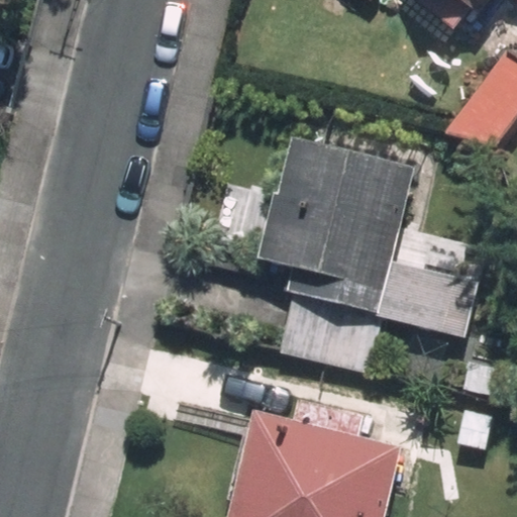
[(516,0),(410,0),(452,33),(469,13),(475,17),(488,0),(516,0)]
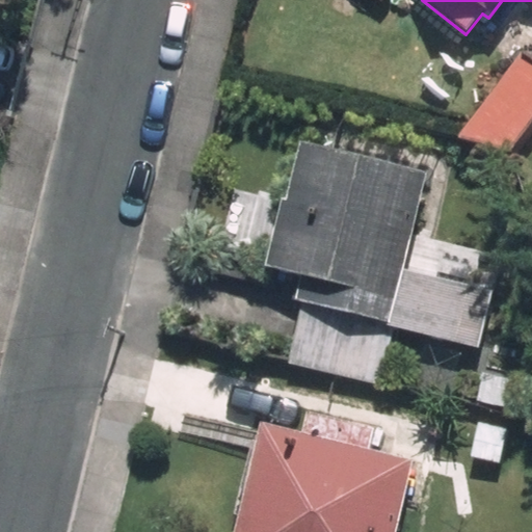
[(531,54),(525,49),(461,131),(515,144),(531,123),(531,54)]
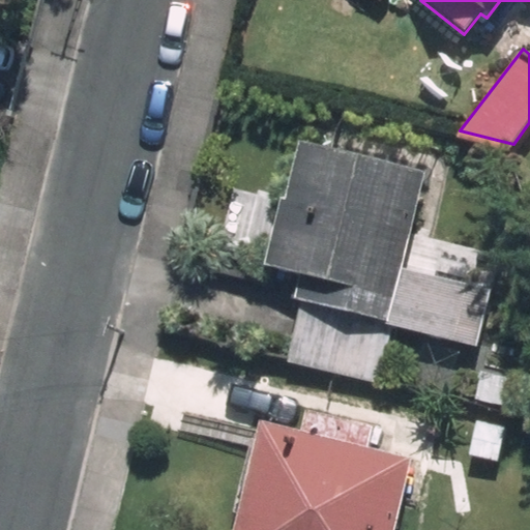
[(427,169),(297,139),(283,197),(276,195),(260,263),(300,273),(293,299),(305,301),(292,360),(379,382),(392,327),(478,347),(493,288),(402,266),(427,169)]
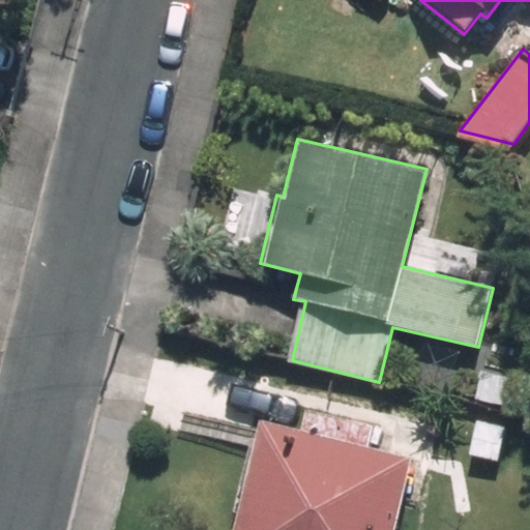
[(299,433),(254,422),(229,529),(394,529),(412,459),(366,449),(372,428),(304,411),(299,433)]
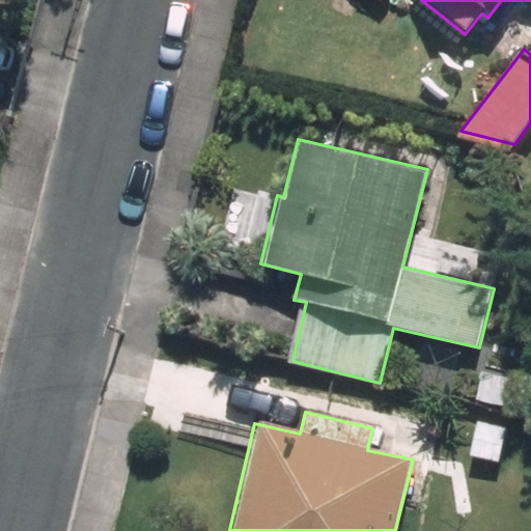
[(496,466),(505,427),(475,421),(468,459),(496,466)]
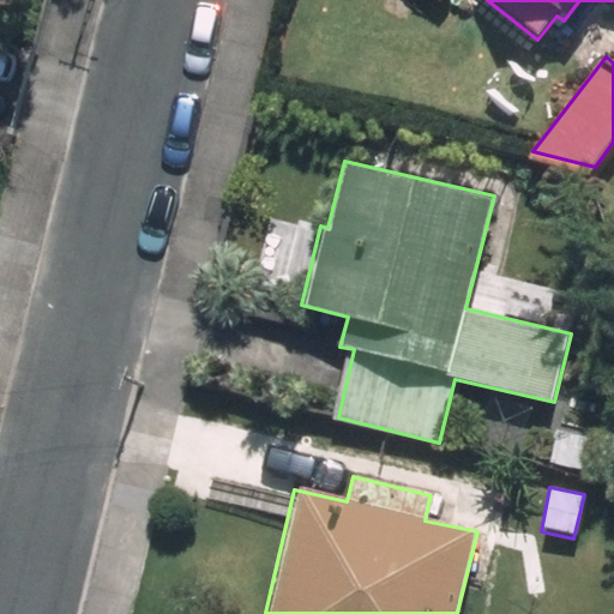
All buildings are outlined.
